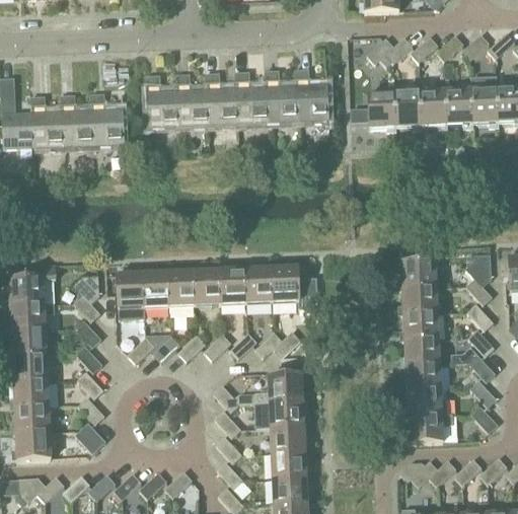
[(363,0),(364,12),(399,11),(398,0),(363,0)]
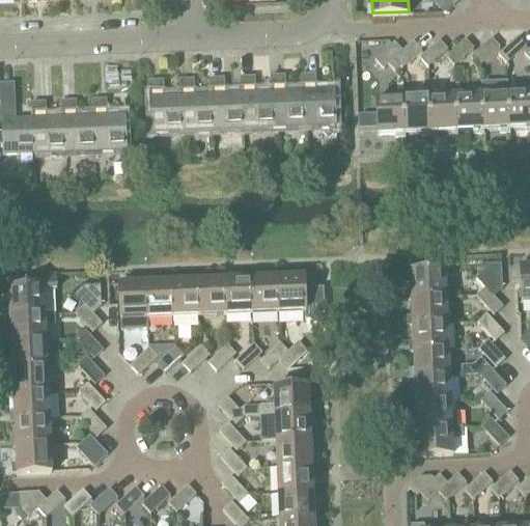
[(507,61),(528,43),(520,33),(499,52),(507,61)]
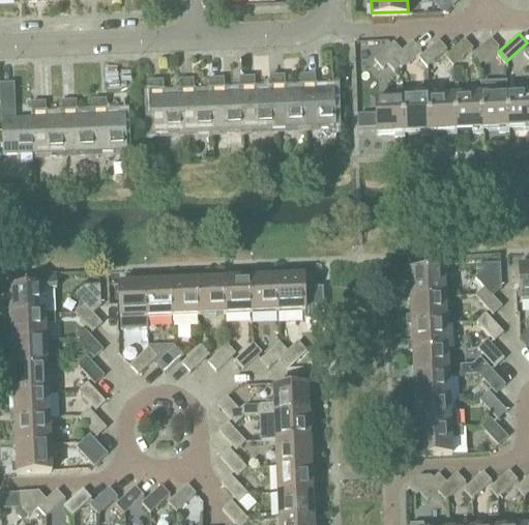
[(480,62),(500,44),(492,34),(472,53),(480,62)]
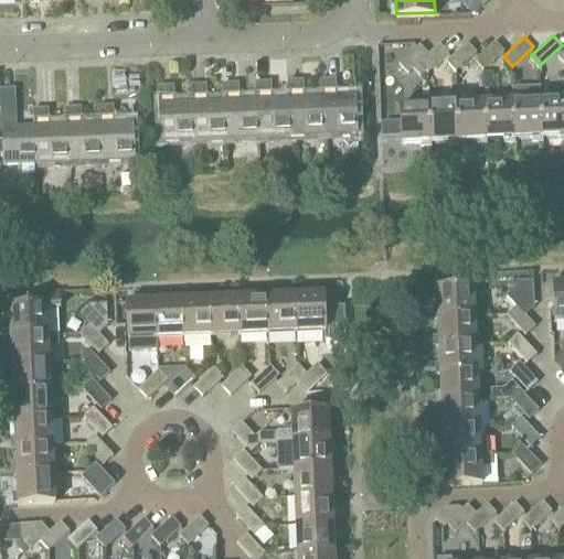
[(485,67),(504,46),(497,39),(475,57),(485,67)]
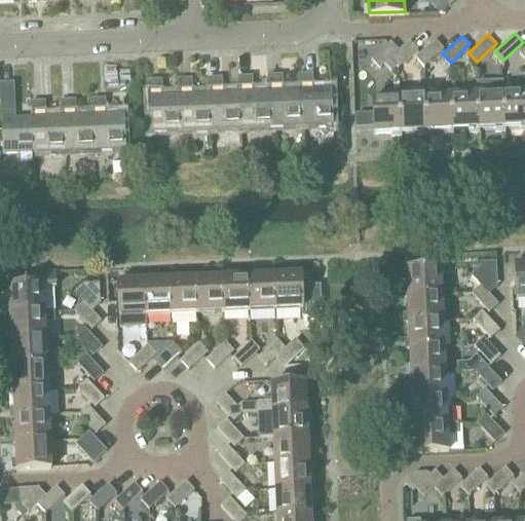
[(424,64),(444,46),(436,37),(416,54),(424,64)]
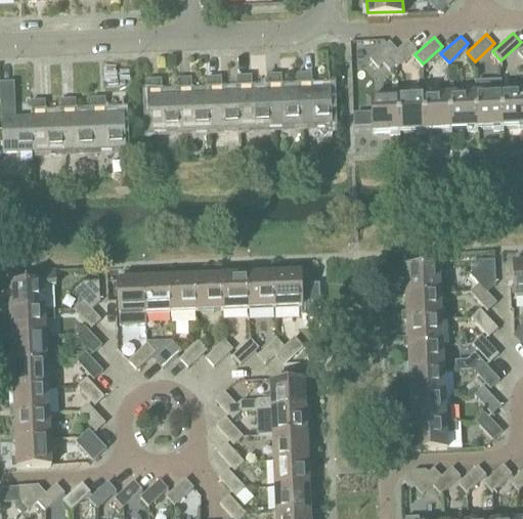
[(408,38),(398,48),(389,56),(397,65),(417,47),(408,38)]
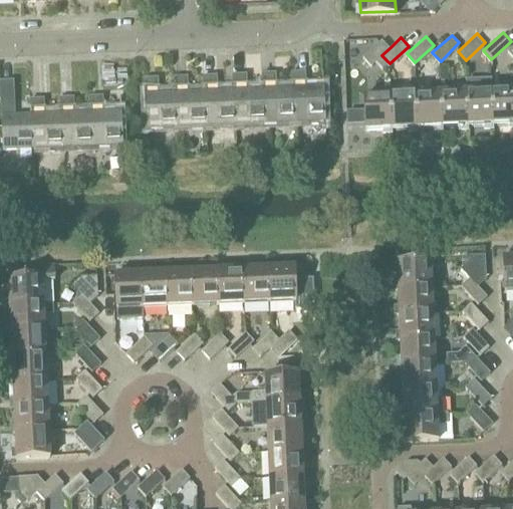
[(381,55),(391,47),(381,38),(363,55),(372,64),(377,60),(381,55)]
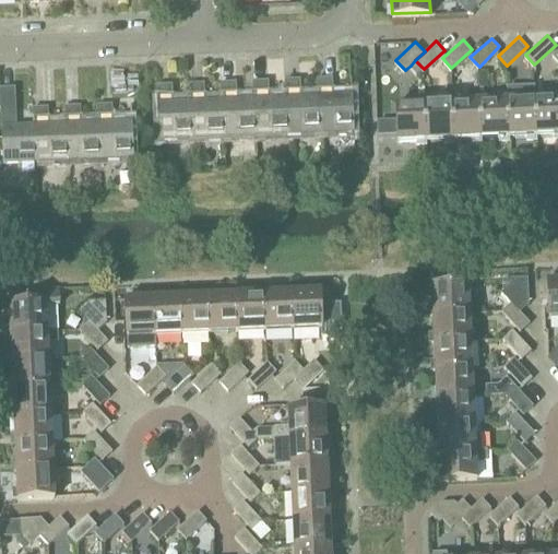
[(415,60),(411,66),(418,74),(424,69),(415,60)]
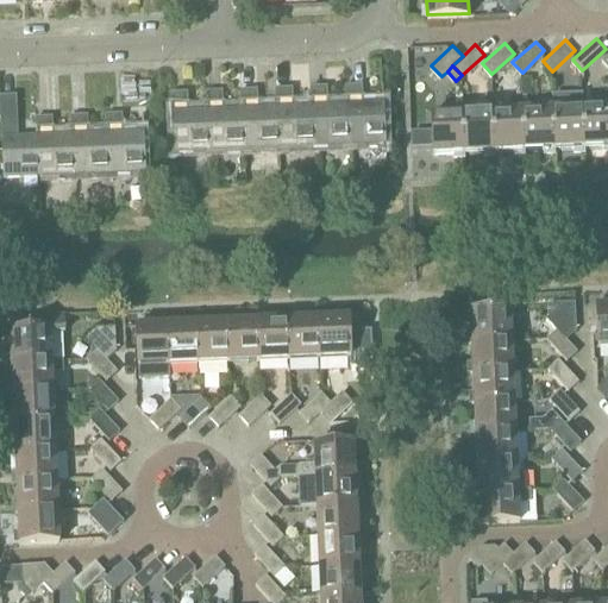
[(346,100),(348,139),(355,139),(355,145),(369,144),(369,138),(386,138),(383,99),(363,99),(362,80),(345,81),(346,100)]
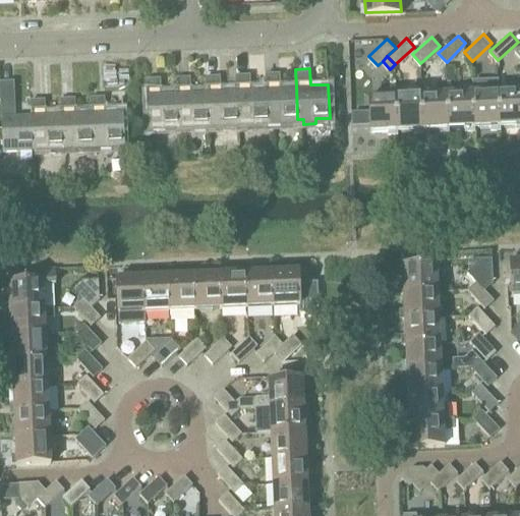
[(297,119),(296,86),(282,86),(281,70),(265,71),(266,87),(267,120),(272,120),(273,126),(288,126),(287,119),(297,119)]
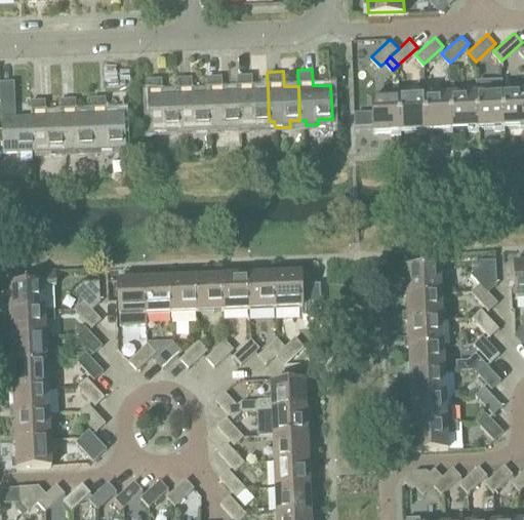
[(269,121),(268,87),(252,88),(251,73),(238,73),(238,88),(240,122),(269,121)]
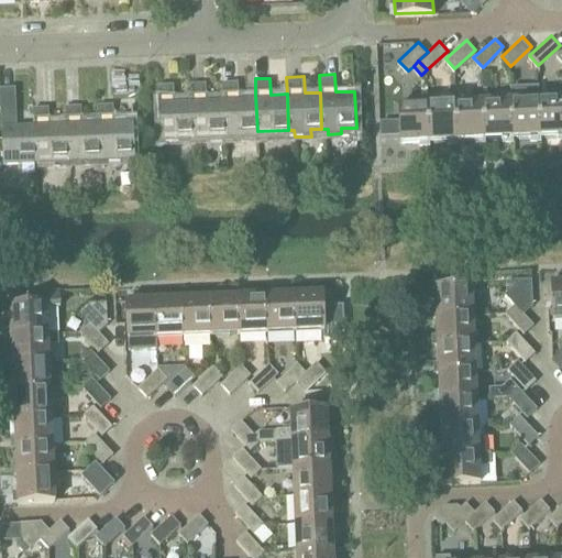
[(257,131),(255,95),(239,96),(239,79),(221,80),(222,97),(223,133),(257,131)]
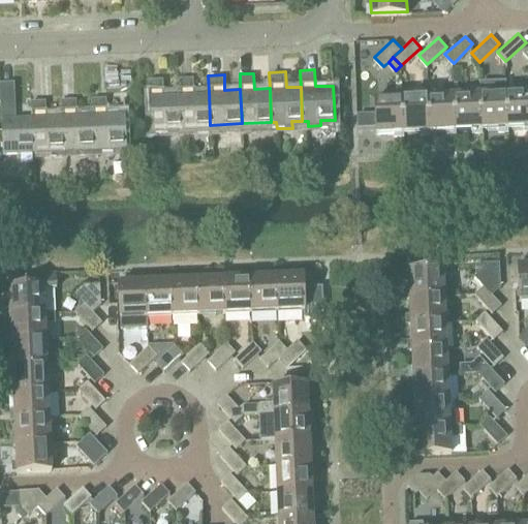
[(210,125),(209,91),(194,92),(193,75),(179,76),(180,92),(181,126),(210,125)]
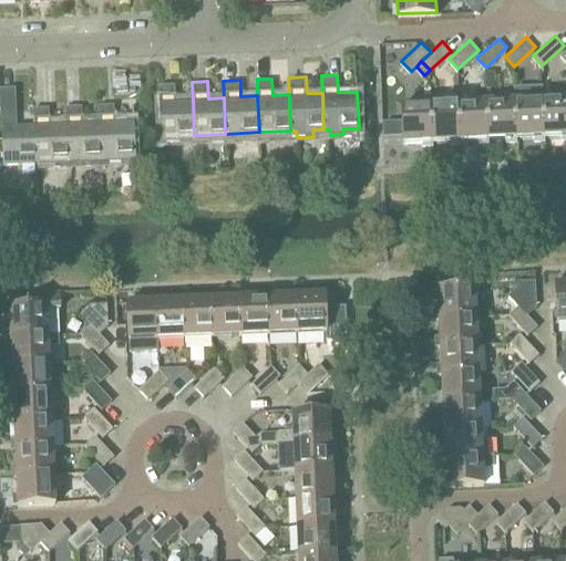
[(194,135),(193,99),(175,100),(174,83),(158,83),(160,101),(161,101),(162,136),(194,135)]
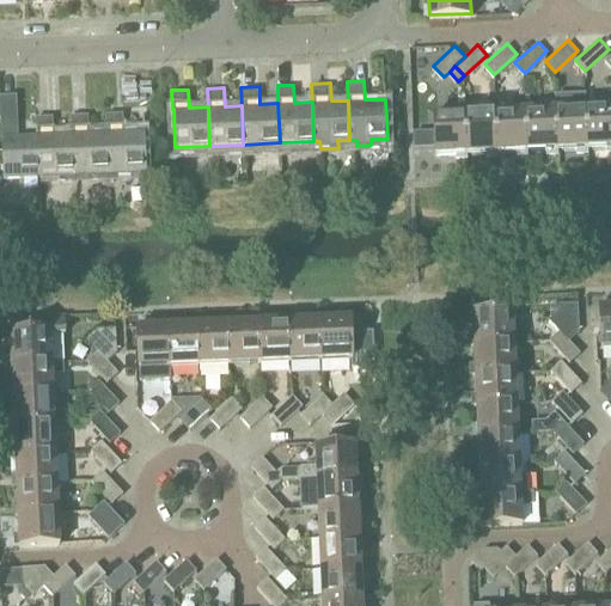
[(37,173),(36,133),(18,133),(16,92),(0,92),(0,115),(1,134),(2,134),(4,175),(37,173)]
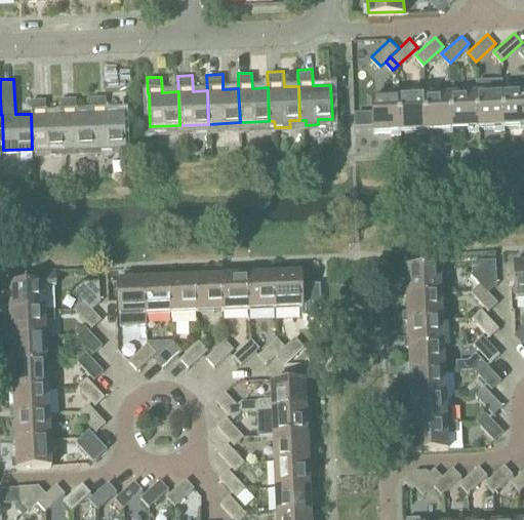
[(502,124),(523,123),(523,89),(501,90),(502,124)]
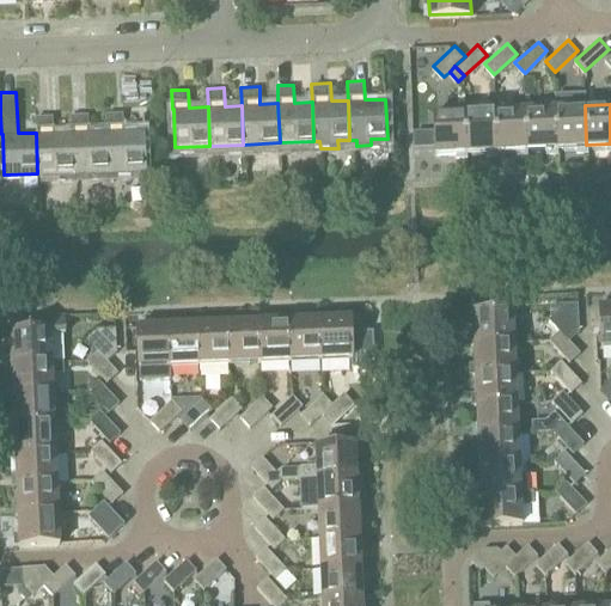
[(556,146),(586,145),(585,105),(554,108),(556,146)]
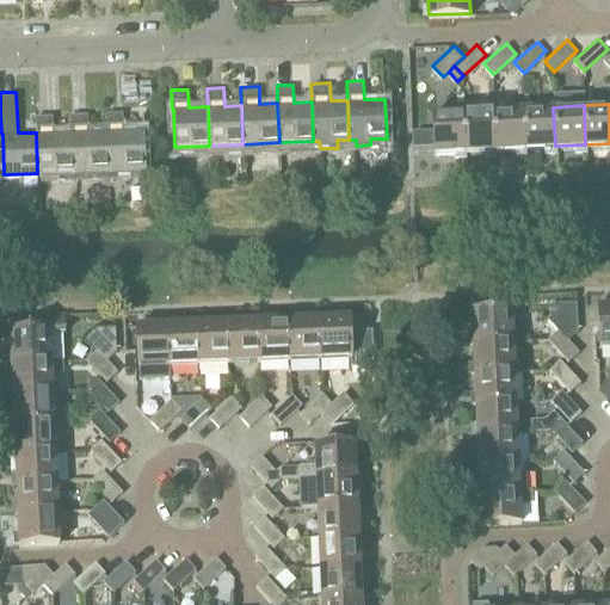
[(524,148),(555,146),(553,107),(523,109),(524,148)]
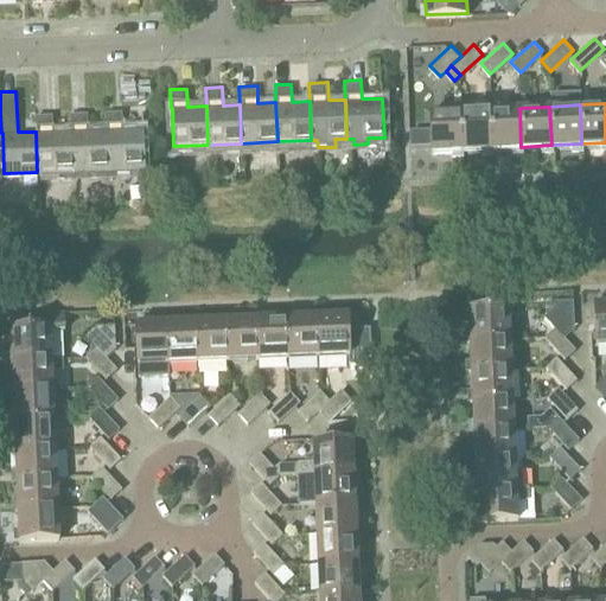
[(104,128),(107,168),(145,167),(142,126),(123,127),(122,108),(103,109),(104,128)]
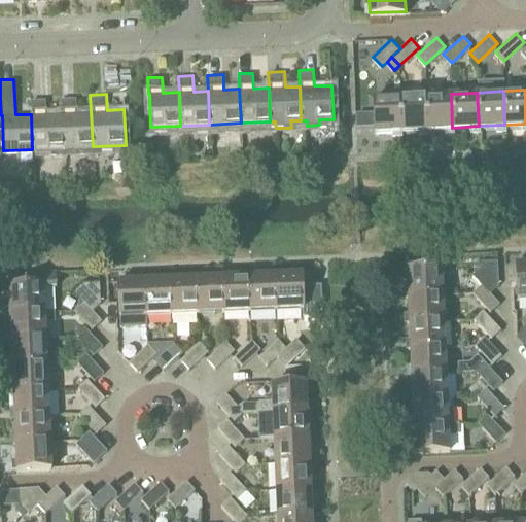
[(426,129),(452,128),(451,94),(425,95),(426,129)]
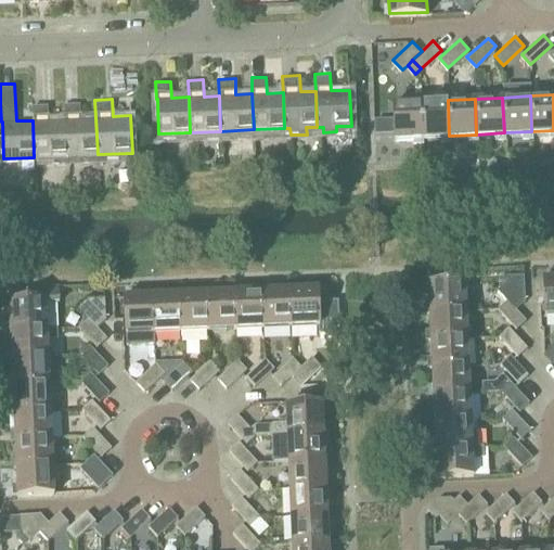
[(422,137),(449,136),(448,100),(421,101),(422,137)]
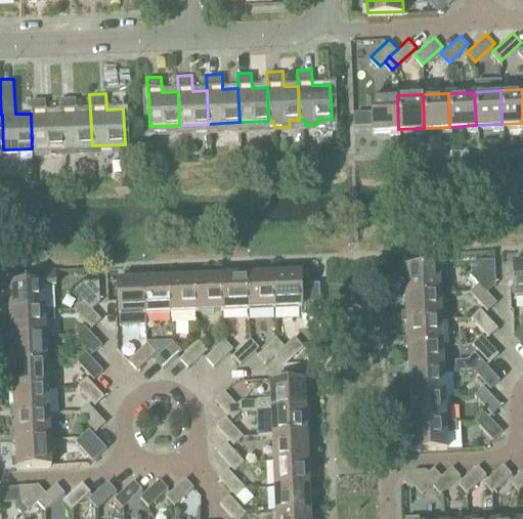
[(92,145),(90,111),(76,111),(75,95),(59,96),(60,112),(61,146),(92,145)]
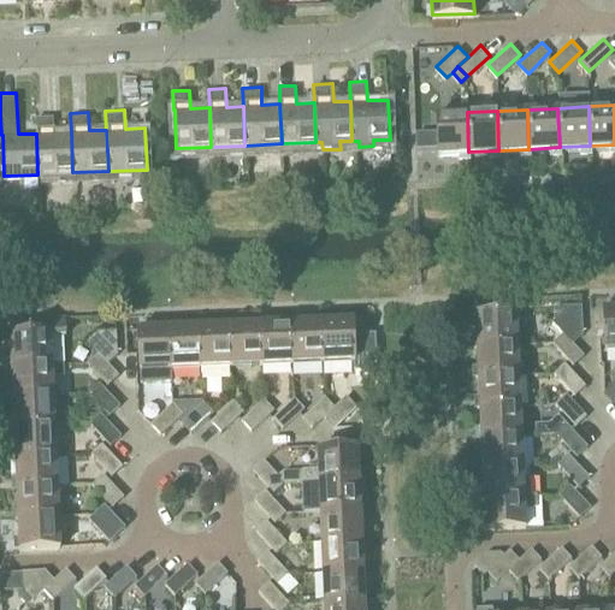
[(437,153),(468,152),(467,112),(435,113),(437,153)]
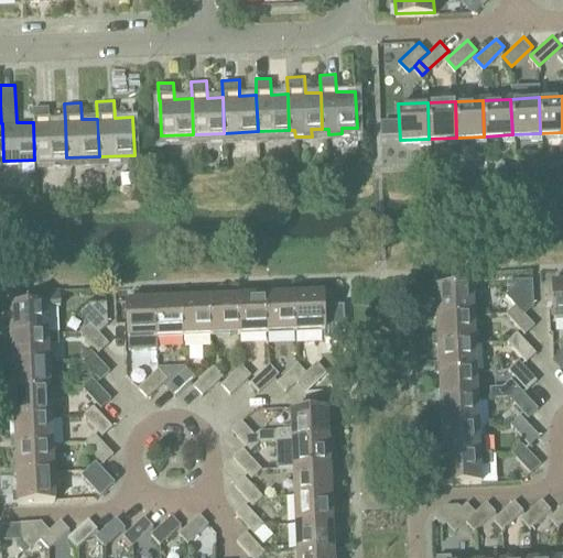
[(66,157),(65,120),(49,121),(49,105),(32,106),(33,122),(34,160),(66,157)]
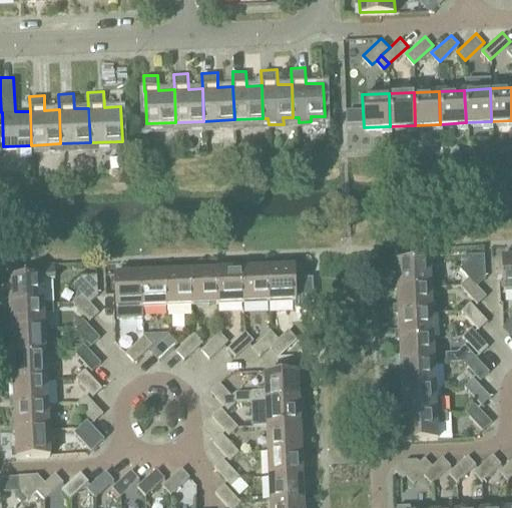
[(485,250),(469,251),(469,257),(461,265),(467,272),(460,278),(463,281),(469,276),(477,284),(485,277),(485,250)]
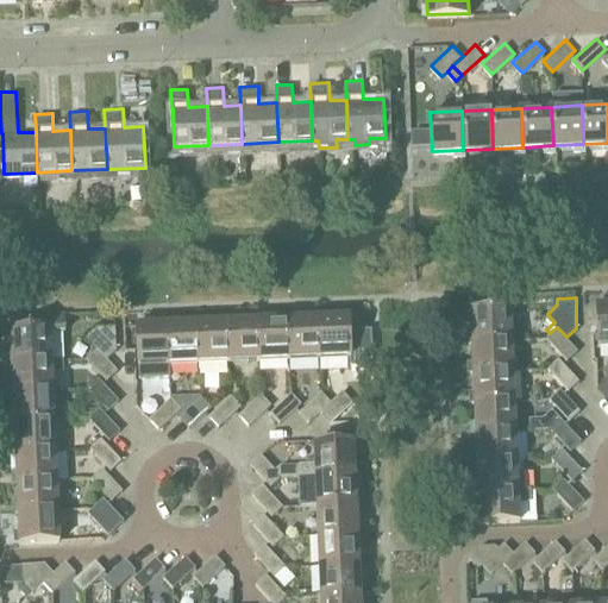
[(474,339),(514,338),(513,307),(472,308),(474,339)]
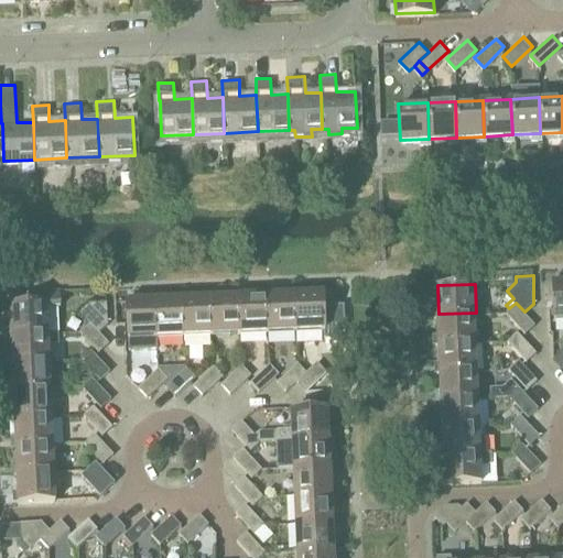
[(293,291),(296,338),(322,337),(322,327),(324,327),(323,290),(293,291)]
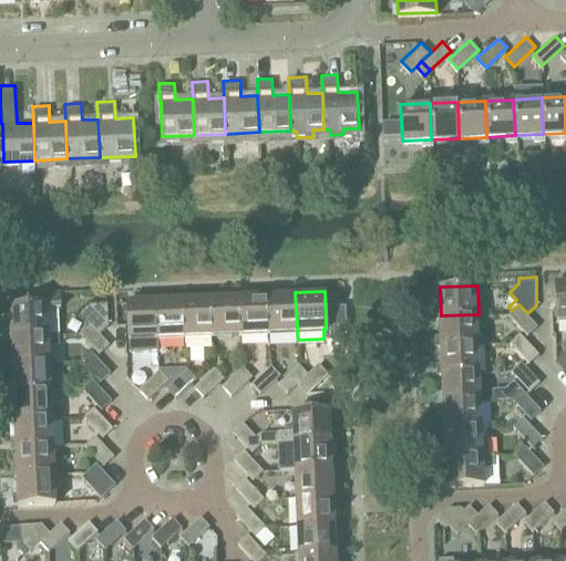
[(269,341),(298,340),(295,292),(267,293),(269,331),(269,341)]
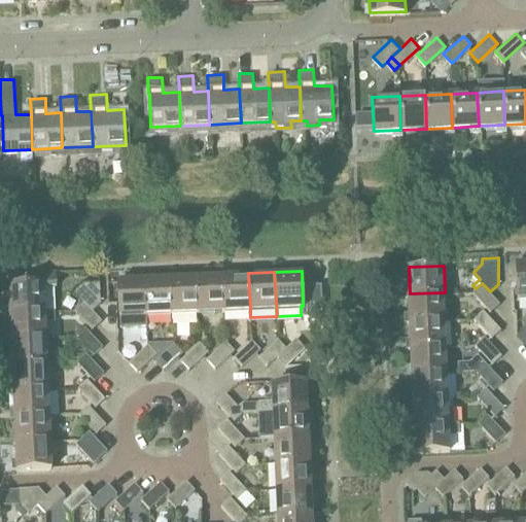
[(247,308),(250,308),(248,273),(222,274),(224,309),(225,316),(247,315),(247,308)]
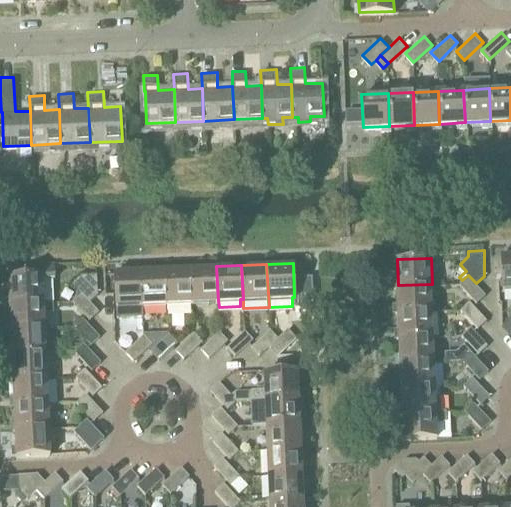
[(193,301),(218,300),(216,266),(191,267),(193,301)]
